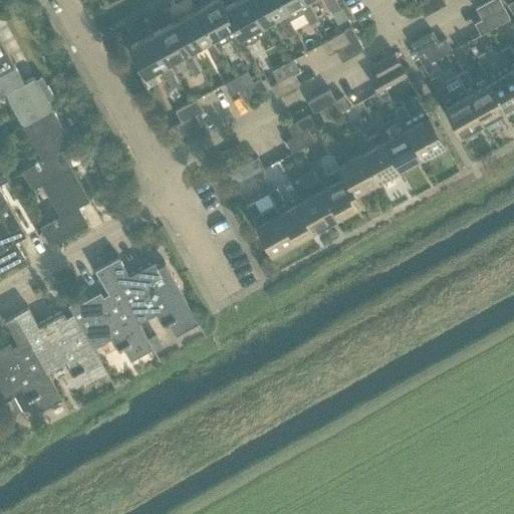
[(221,0),(217,0),(198,11),(214,39),(217,46),(231,38),(238,50),(246,46),(246,44),(226,9),(221,0)]
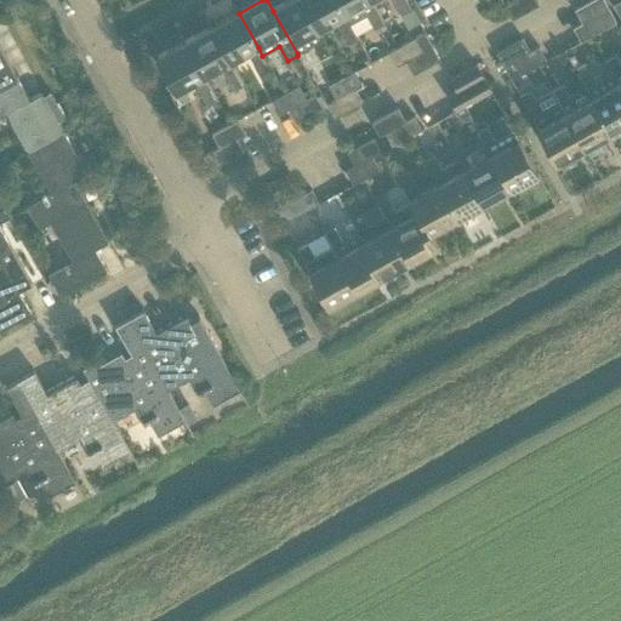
[(301,0),(291,0),(273,11),(297,53),(313,45),(322,60),(331,53),(318,29),(301,0)]
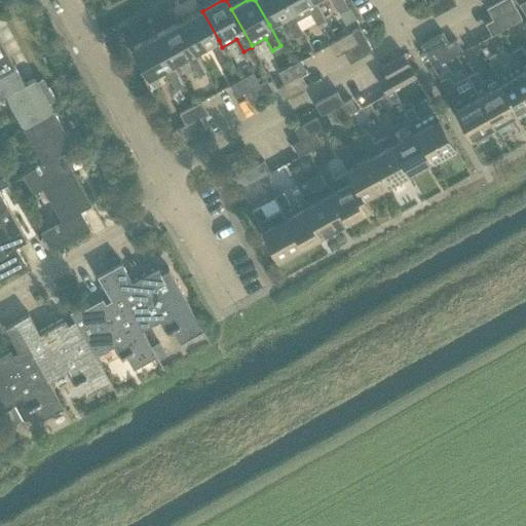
[(295,37),(303,33),(297,21),(285,0),(255,0),(269,25),(284,17),(295,37)]
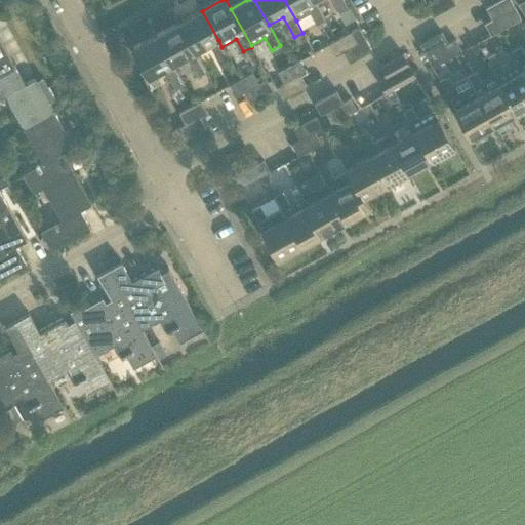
[(284,0),(296,21),(311,13),(317,25),(325,19),(314,0),(284,0)]
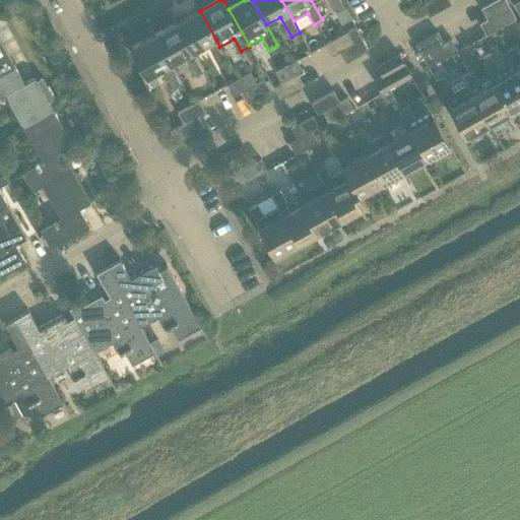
[(328,0),(335,12),(344,7),(340,0),(328,0)]
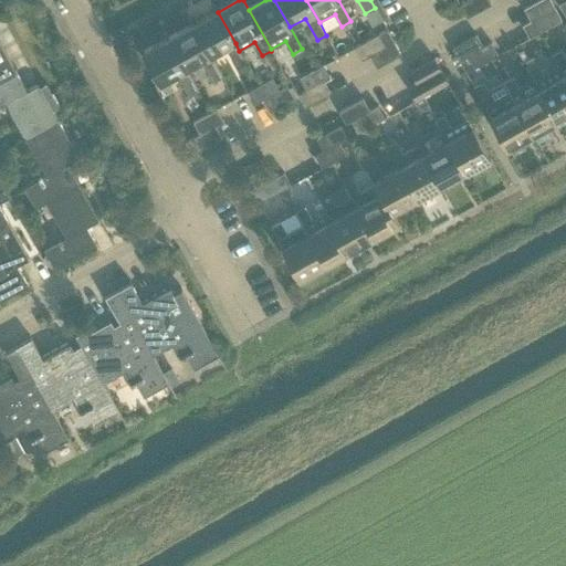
[(491,4),(489,0),(470,0),(468,1),(461,6),(468,18),(491,4)]
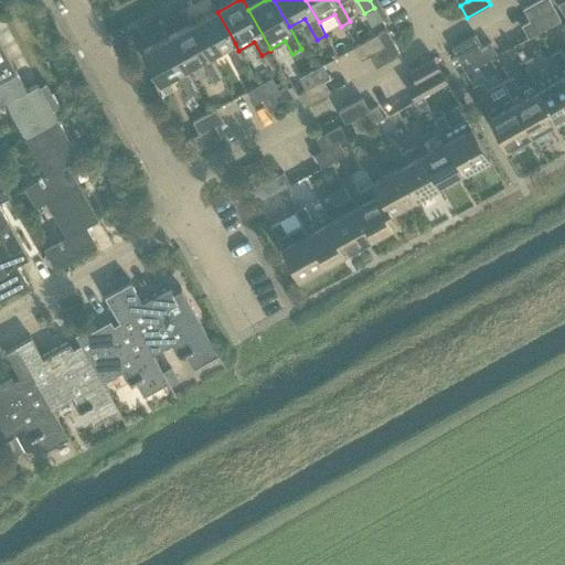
[(547,0),(537,0),(523,9),(530,21),(545,12),(553,8),(547,0)]
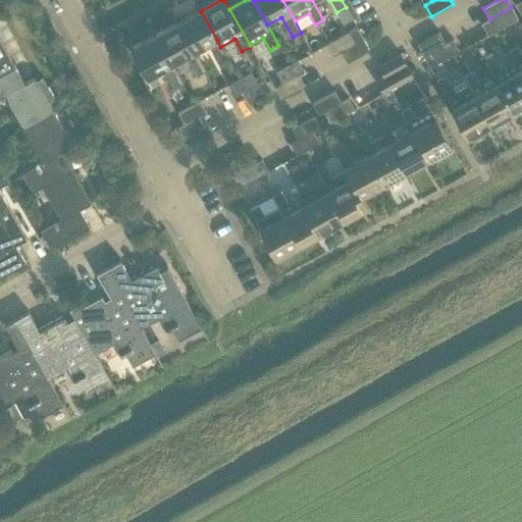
[(346,7),(336,12),(344,23),(353,18),(346,7)]
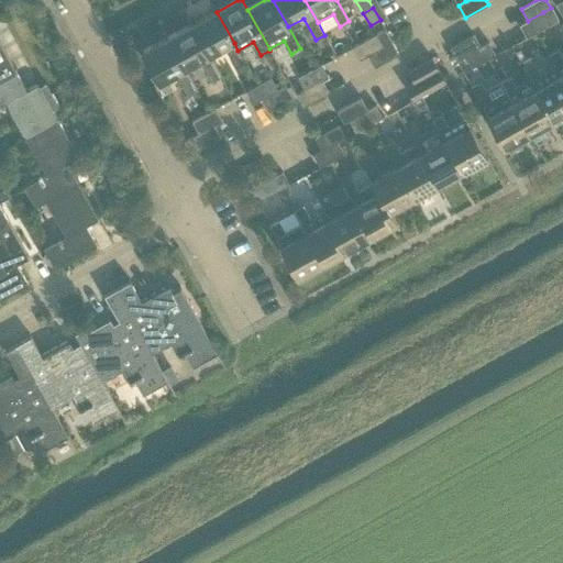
[(551,8),(543,12),(528,21),(520,25),(527,37),(558,20),(551,8)]
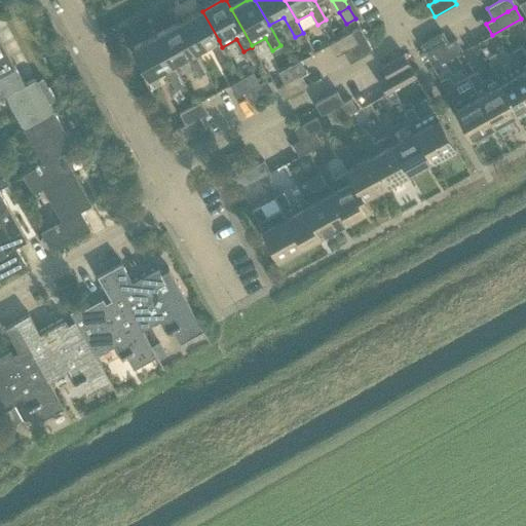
[(202,11),(180,24),(196,52),(211,44),(221,65),(229,60),(219,40),(202,11)]
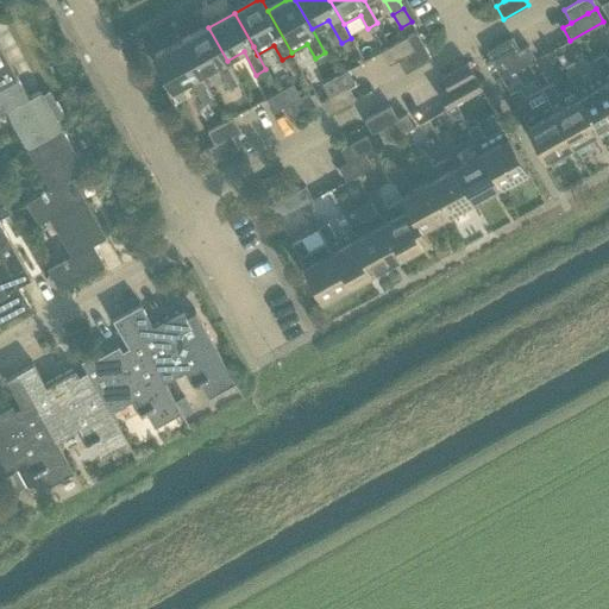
[(208,27),(182,42),(201,75),(217,67),(230,89),(240,83),(227,61),(208,27)]
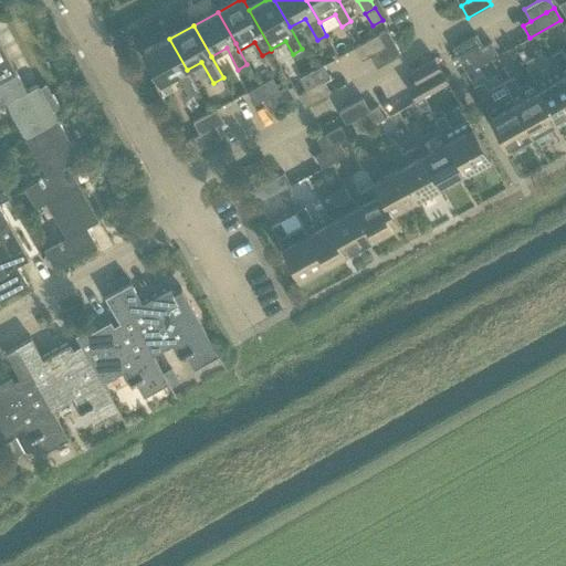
[(370,55),(386,46),(394,42),(390,34),(388,31),(356,49),(362,60),(370,55)]
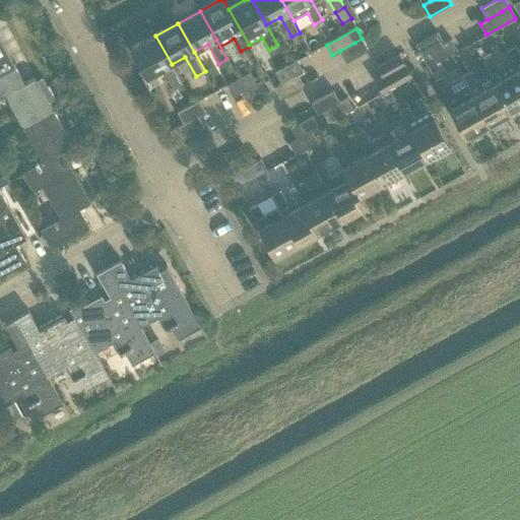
[(416,44),(423,56),(429,52),(444,44),(438,33),(416,44)]
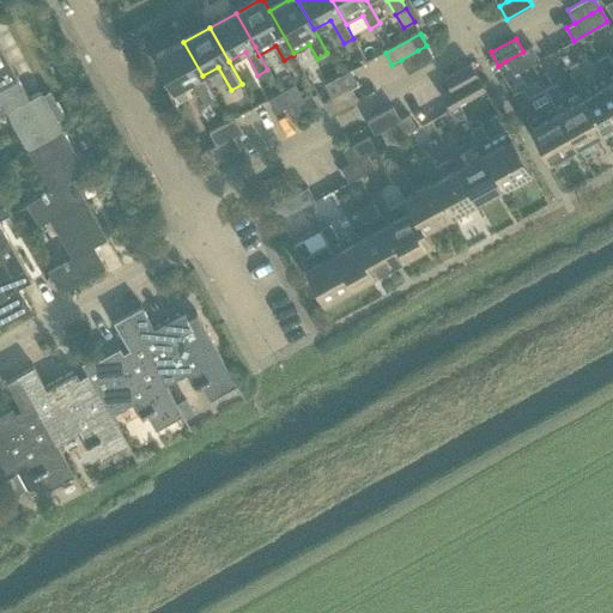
[(214,99),(202,76),(183,42),(156,58),(175,91),(192,82),(205,104),(214,99)]
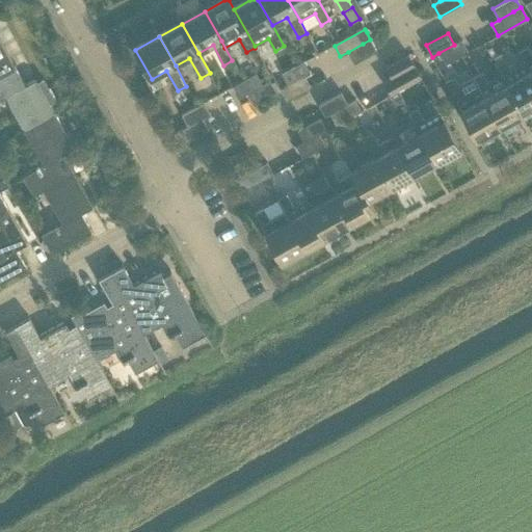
[(0,75),(15,67),(0,40),(0,75)]
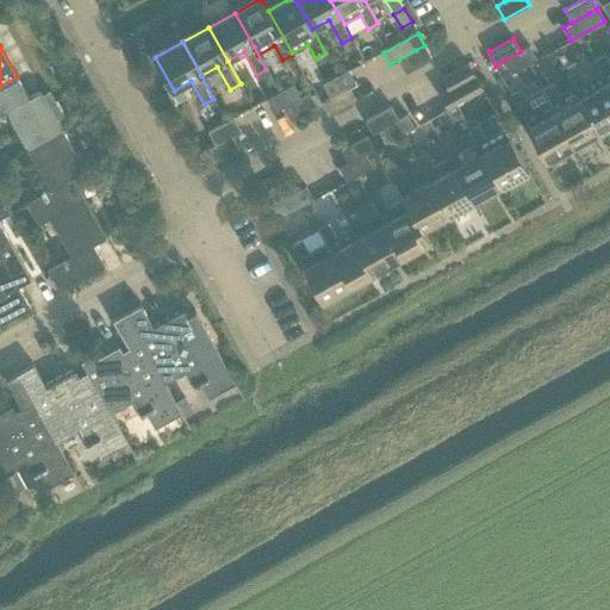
[(433,58),(424,45),(416,50),(399,60),(408,73),(433,58)]
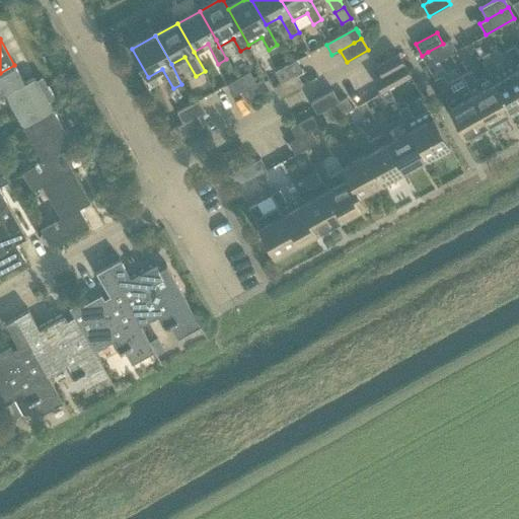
[(450,40),(443,44),(428,52),(435,63),(456,51),(450,40)]
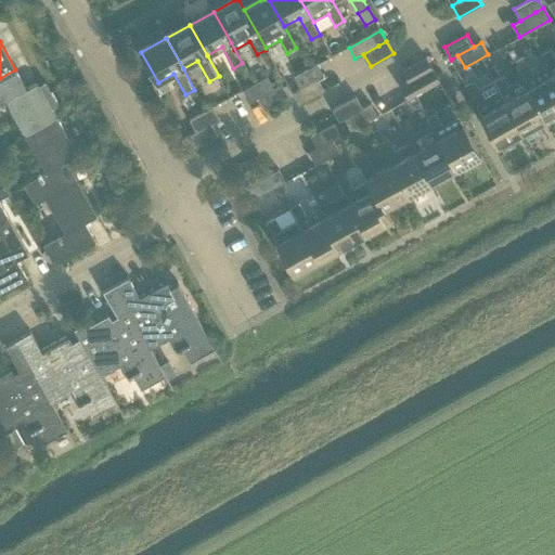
[(547,65),(553,75),(554,79),(554,55),(551,48),(541,53),(547,65)]
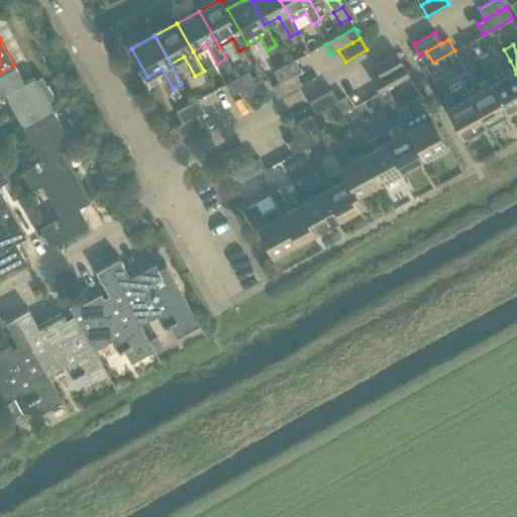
[(479,57),(482,62),(490,57),(488,53),(479,57)]
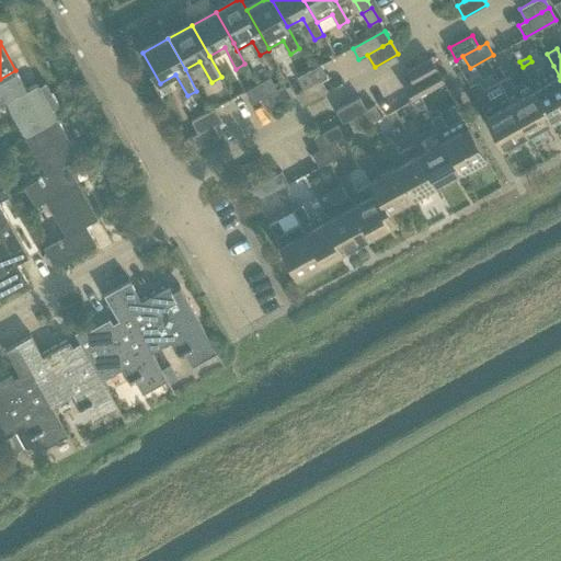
[(407,71),(412,82),(413,83),(430,76),(438,70),(431,58),(407,71)]
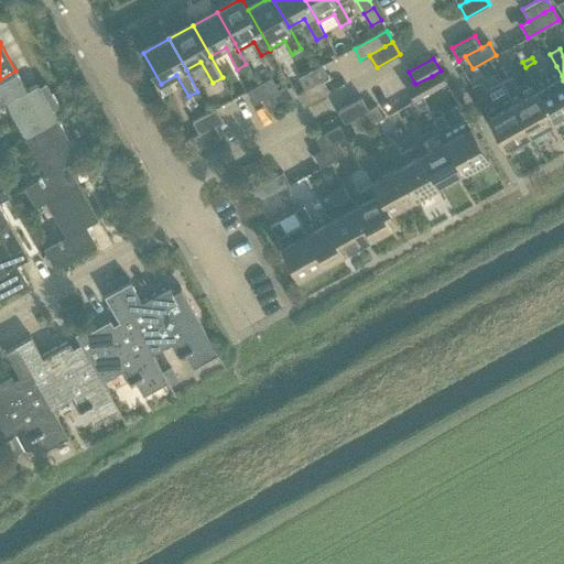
[(563,116),(563,80),(562,76),(556,66),(542,75),(535,63),(525,67),(532,80),(538,89),(555,121),(563,116)]
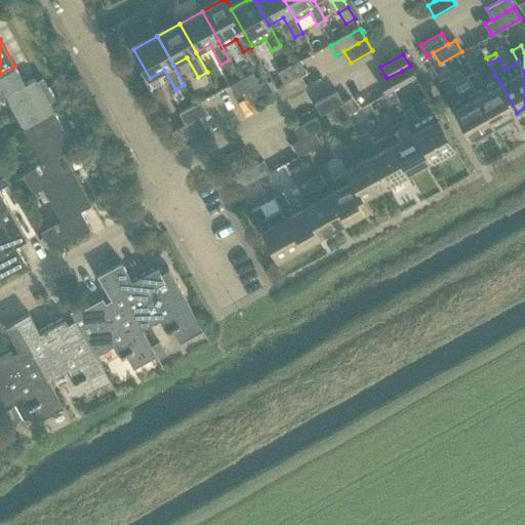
[(279,74),(285,84),(299,76),(307,72),(300,62),(279,74)]
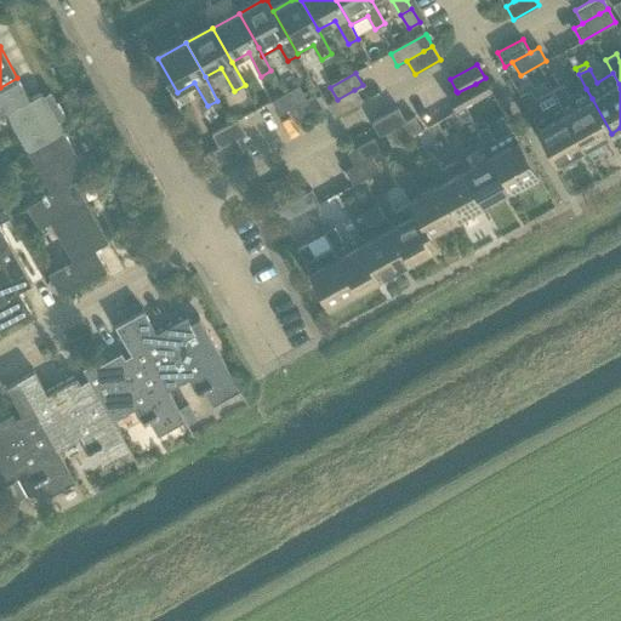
[(30,101),(17,78),(0,87),(0,117),(7,113),(29,152),(67,134),(44,93),(30,101)]
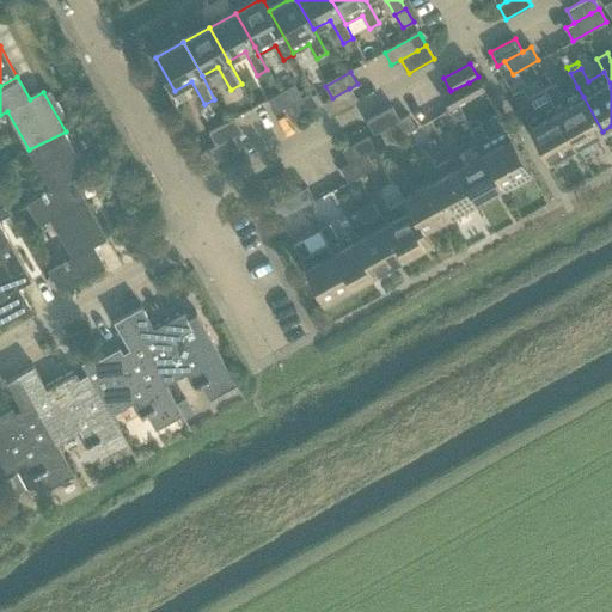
[(484,90),(478,77),(469,83),(451,91),(450,90),(441,96),(448,109),(484,90)]
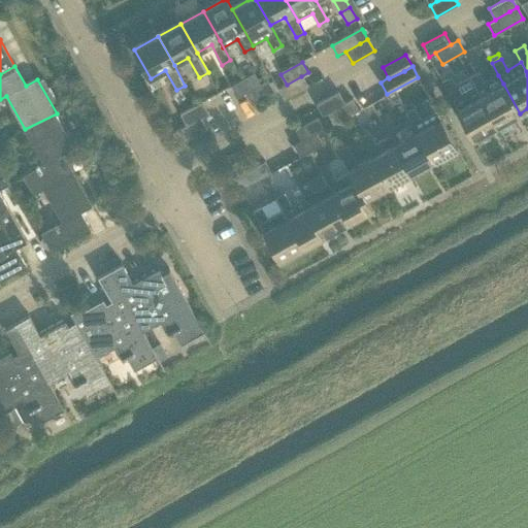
[(468,76),(475,89),(496,127),(520,113),(503,84),(498,75),(485,83),(479,71),(468,76)]
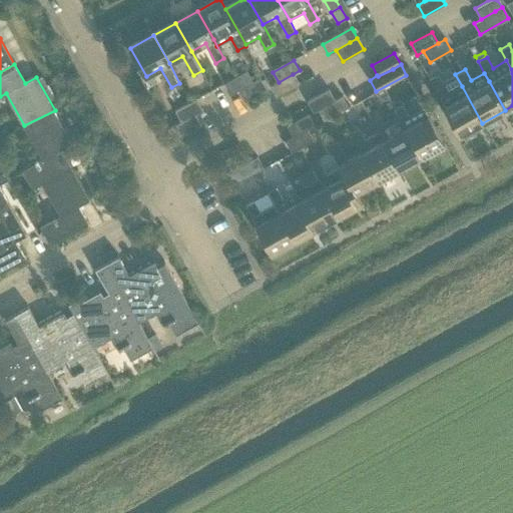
[(231,95),(239,90),(253,82),(247,72),(225,84),(231,95)]
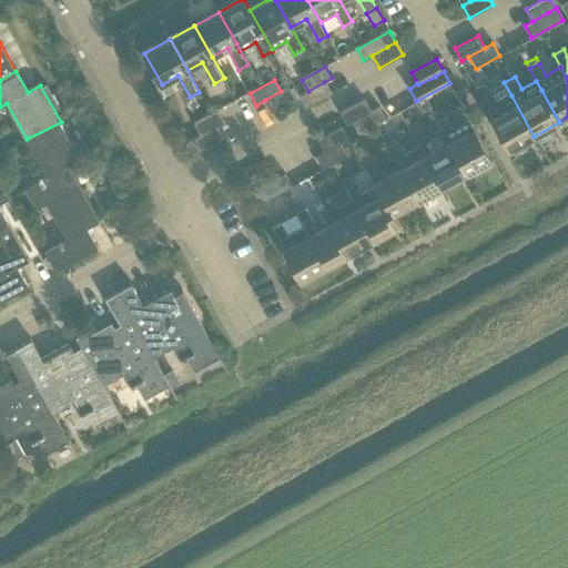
[(307,109),(331,95),(324,82),(308,91),(301,97),(307,109)]
